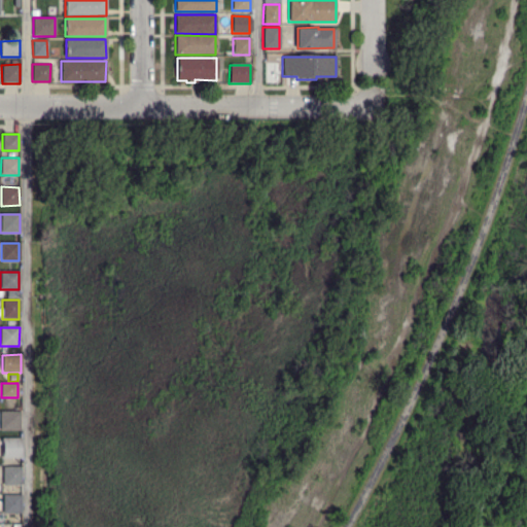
[(0,430),(0,411),(20,411),(19,430),(0,430)]
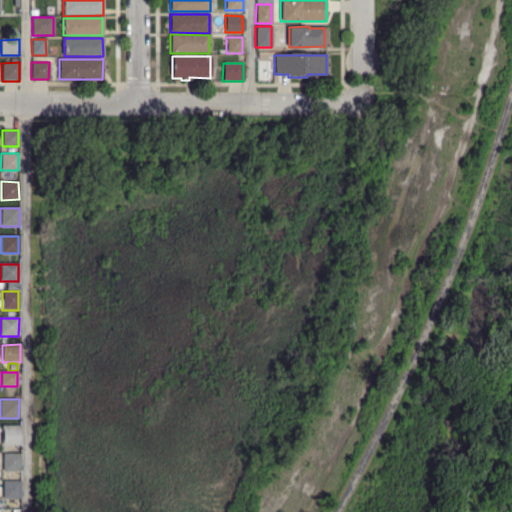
[(1,445),(1,425),(20,426),(20,445),(1,445)]
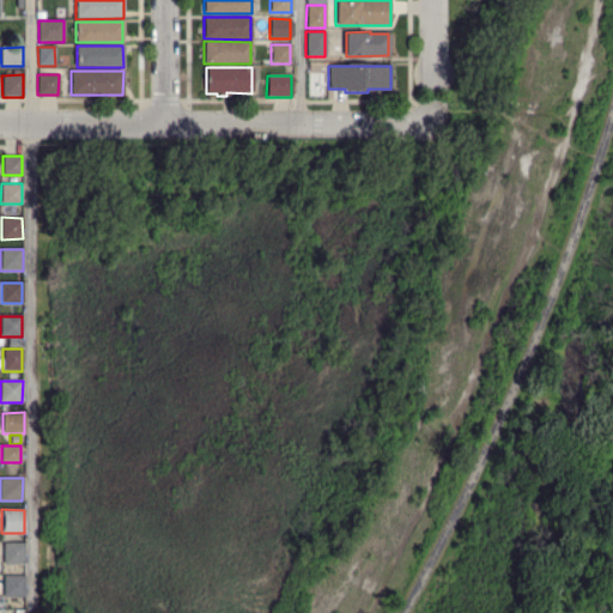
[(25,564),(2,564),(4,544),(25,544),(25,564)]
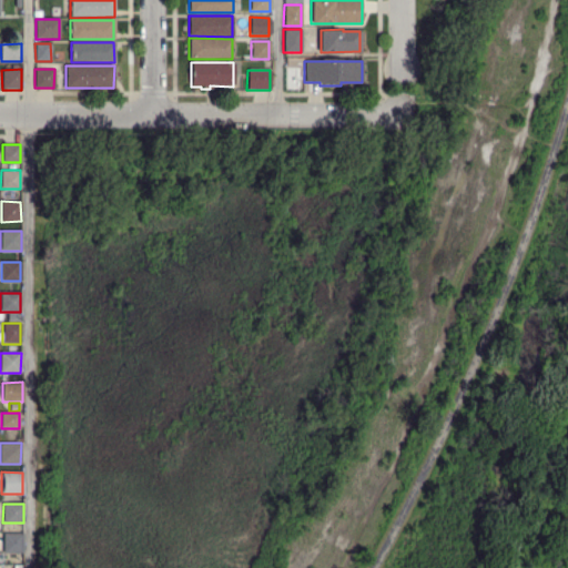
[(22,553),(3,553),(2,534),(22,534),(22,553)]
